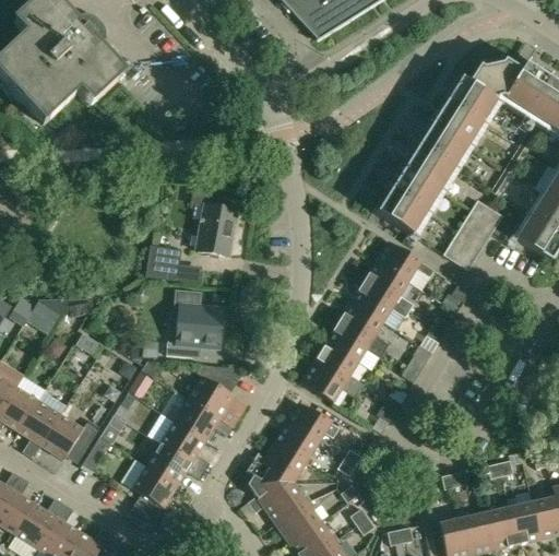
[(87,101),(90,98),(91,97),(118,72),(93,45),(98,38),(100,36),(100,33),(102,31),(100,27),(99,25),(96,22),(92,16),(90,14),(84,13),(80,14),(79,14),(86,21),(74,32),(68,25),(71,22),(49,0),(33,0),(15,15),(11,19),(24,33),(0,55),(0,77),(39,118),(74,85),(87,101)]
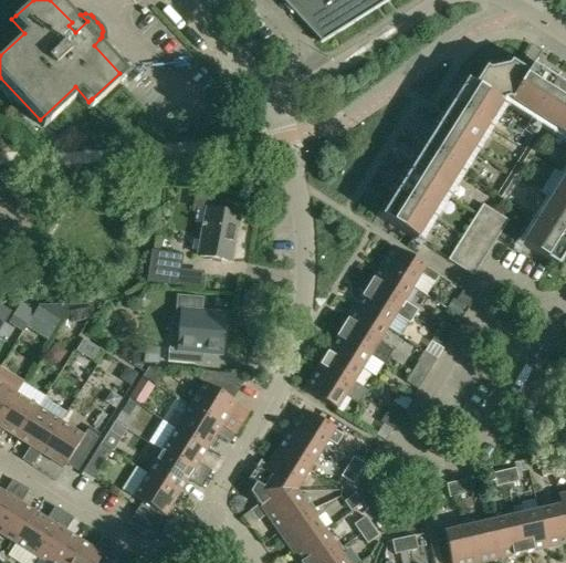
[(285,0),(323,40),(385,0),(285,0)]
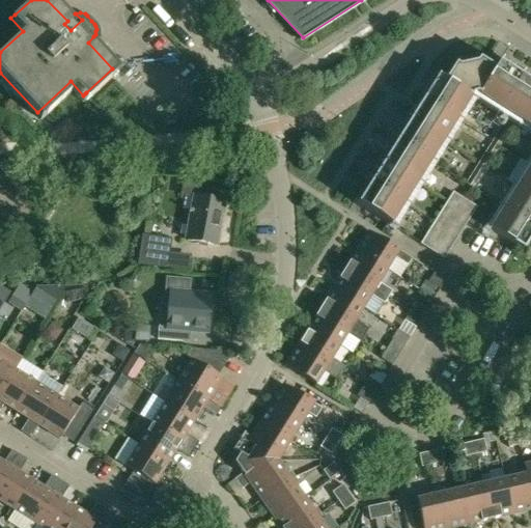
[(524,246),(530,233),(530,78),(499,58),(494,64),(478,55),(476,58),(458,62),(454,60),(444,76),(438,72),(357,200),(390,221),(472,91),(477,89),(530,122),(530,160),(491,225),(524,246)]
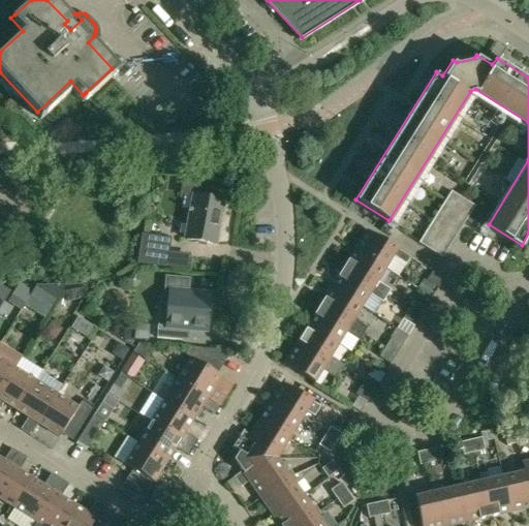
[(180,192),(192,194),(185,236),(215,241),(223,198),(204,194),(206,181),(183,177),(180,192)]
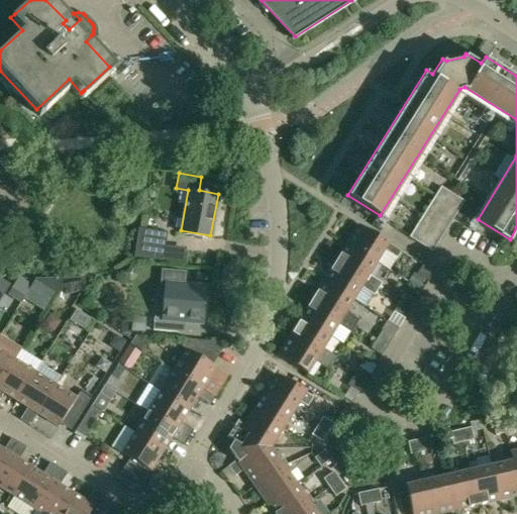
[(435,193),(458,207),(464,198),(441,184),(435,193)]
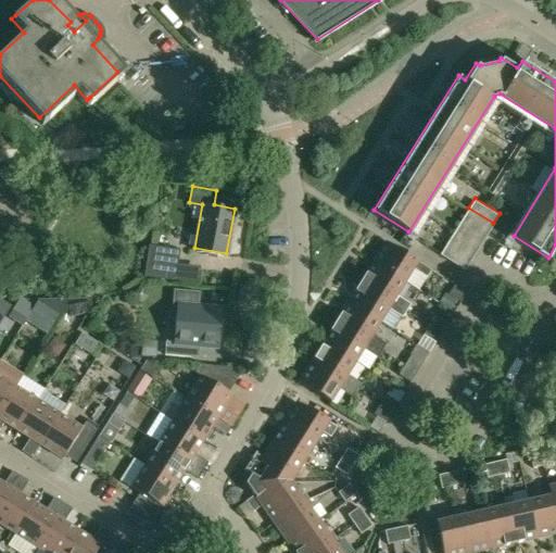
[(493,223),(468,208),(463,216),(488,231),(493,223)]
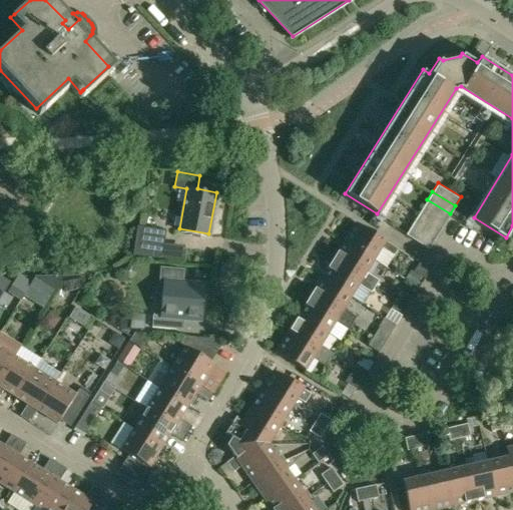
[(422,207),(445,222),(450,213),(427,199),(422,207)]
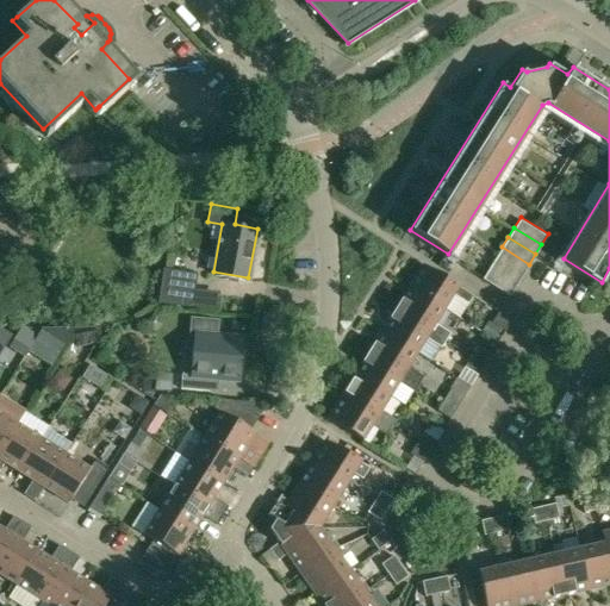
[(529,264),(502,247),(496,257),(523,274),(529,264)]
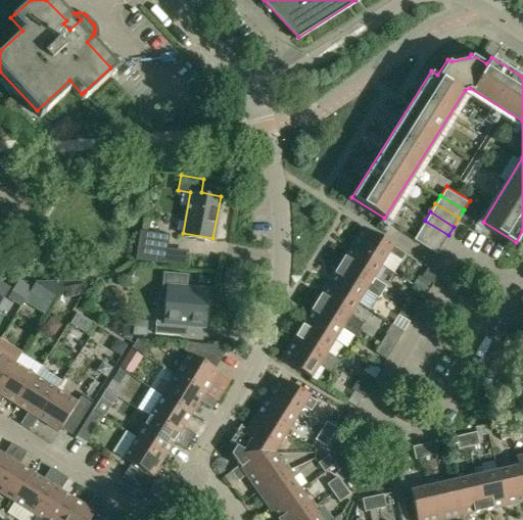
[(420,228),(443,243),(448,235),(425,221),(420,228)]
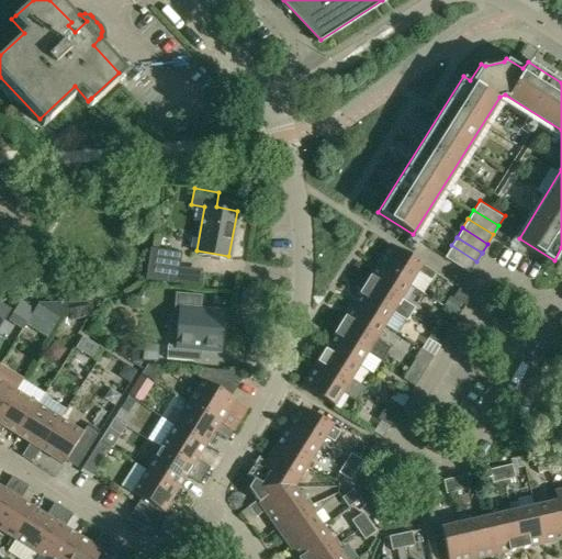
[(436,270),(390,243),(377,264),(408,282),(417,269),(431,278),(436,270)]
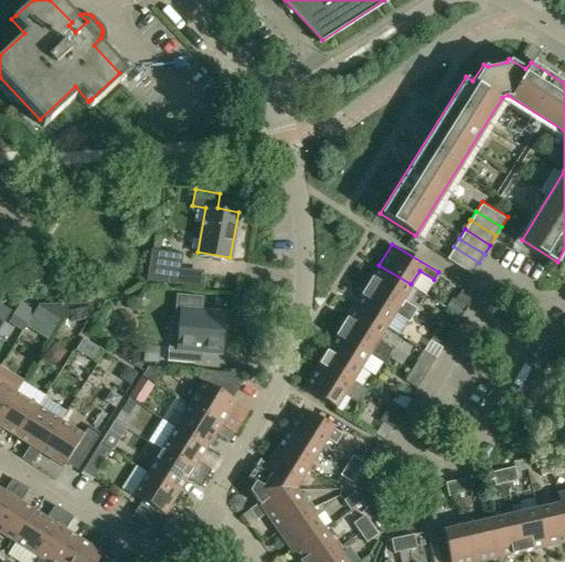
[(479,263),(454,246),(447,256),(472,273),(479,263)]
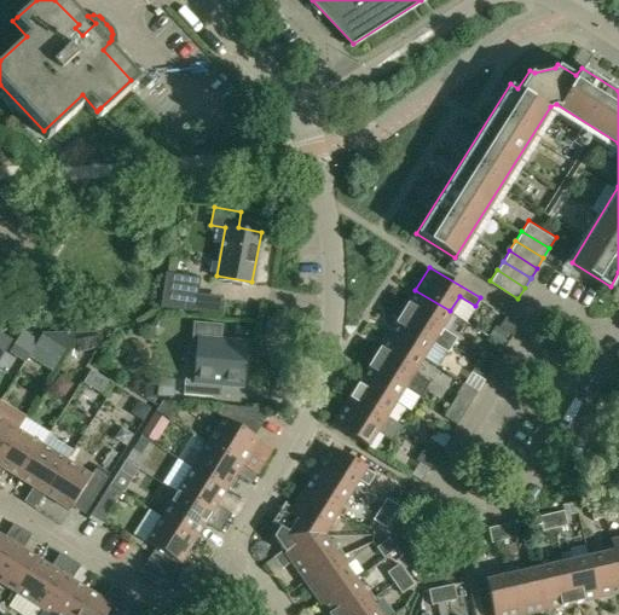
[(158,307),(186,312),(192,278),(163,273),(158,307)]
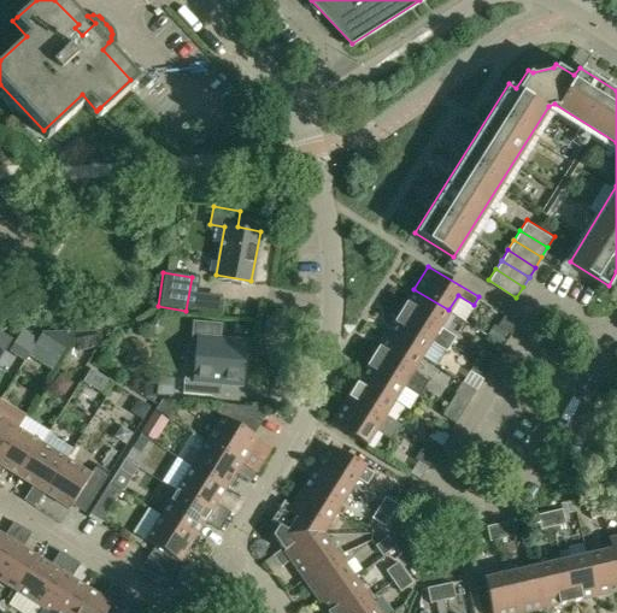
[(440,324),(448,310),(413,289),(400,311),(430,329),(440,335),(445,328),(440,324)]
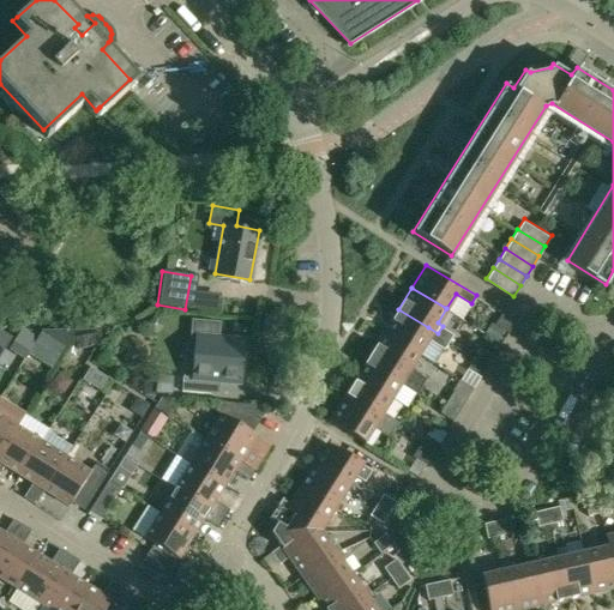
[(398,309),(384,332),(420,352),(428,338),(433,340),(438,333),(428,327),(398,309)]
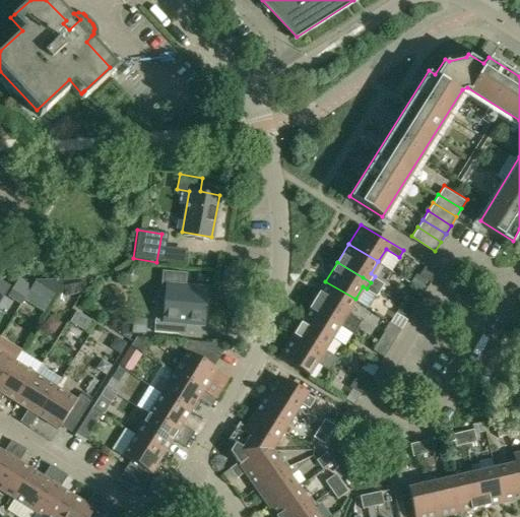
[(419,273),(431,280),(437,271),(426,264),(419,273)]
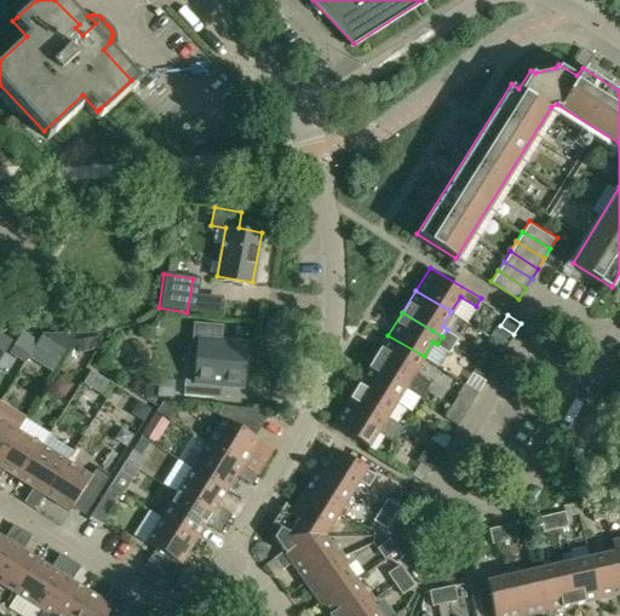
[(236,320),(235,332),(247,333),(248,322),(236,320)]
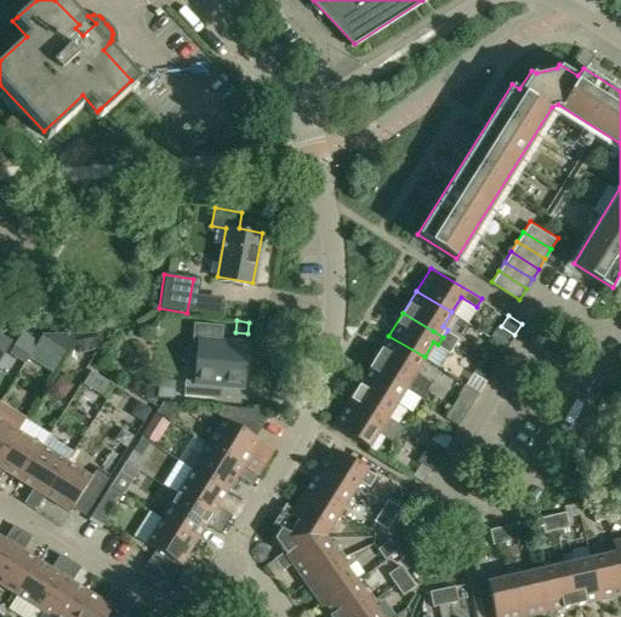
[(184,378),(183,394),(221,396),(222,383),(243,386),(246,342),(220,340),(221,324),(194,321),(193,338),(198,338),(194,380),(184,378)]
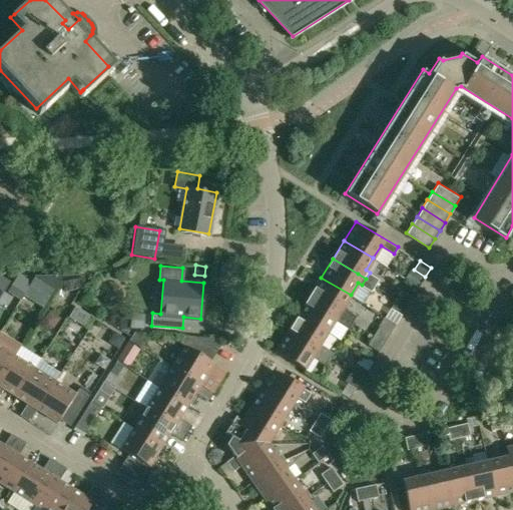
[(63,290),(80,288),(85,281),(84,277),(62,281),(63,290)]
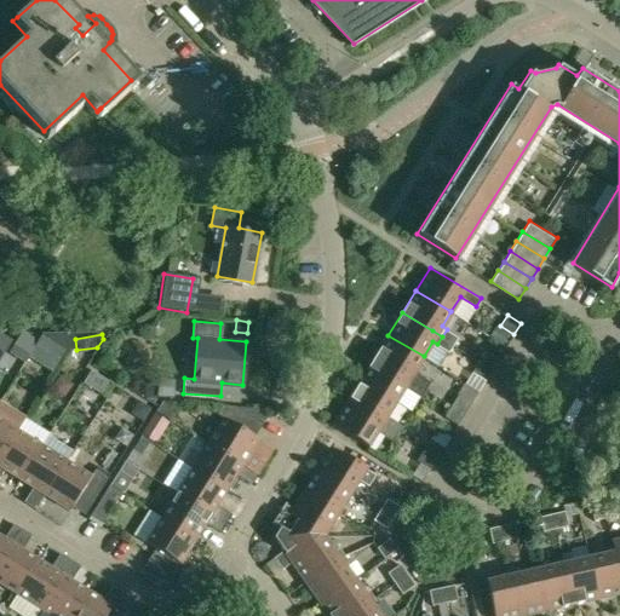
[(414,370),(424,356),(388,335),(374,357),(425,387),(430,380),(414,370)]
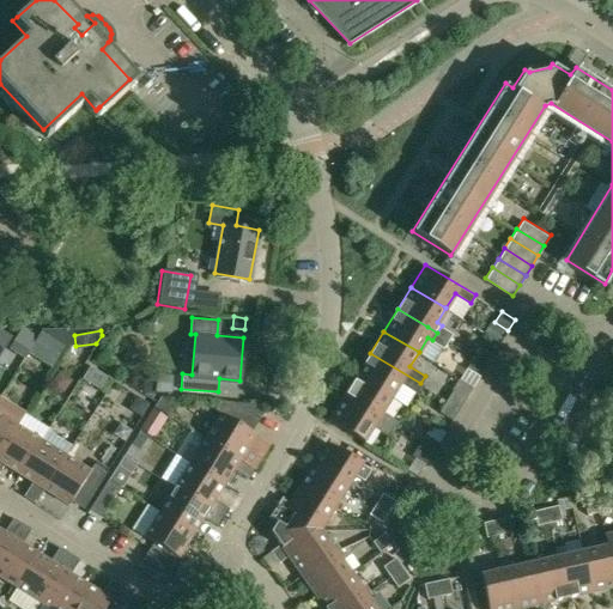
[(480,345),(474,355),(489,364),(495,353),(480,345)]
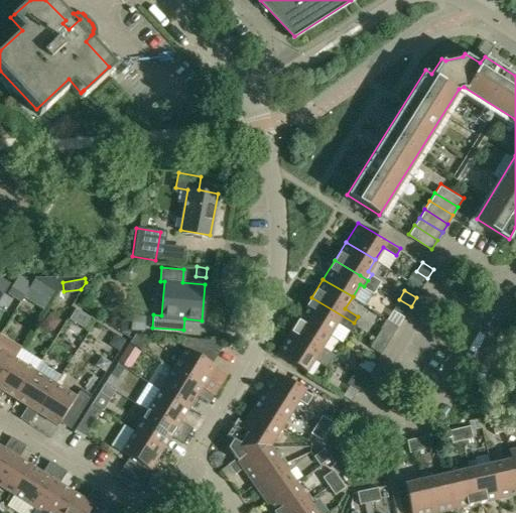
[(311,297),(299,315),(330,334),(337,322),(350,330),(354,323),(311,297)]
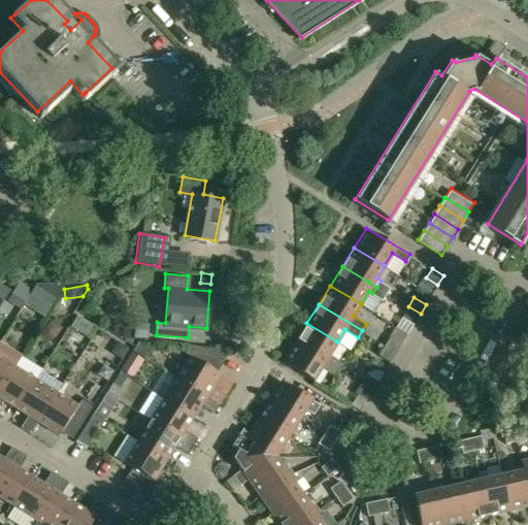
[(402,316),(414,323),(421,314),(408,306),(402,316)]
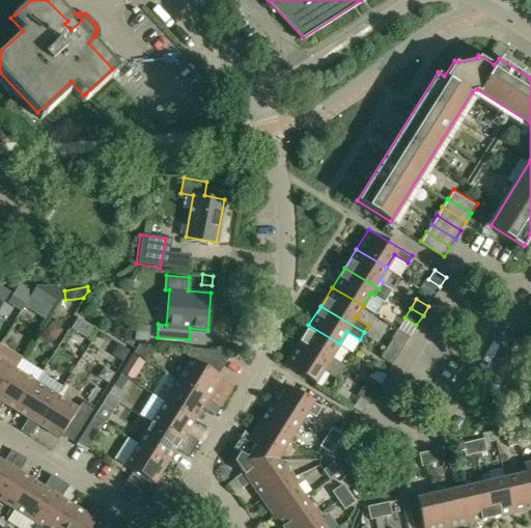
[(78,315),(72,327),(85,336),(92,324),(78,315)]
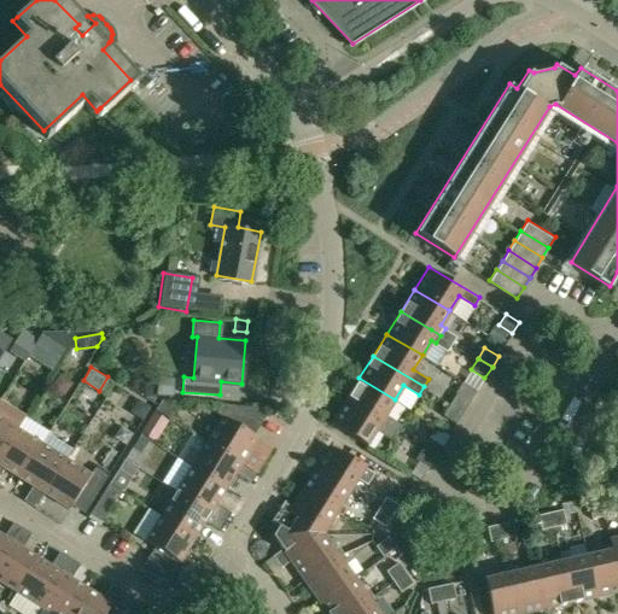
[(174,376),(158,375),(157,393),(173,393),(174,376)]
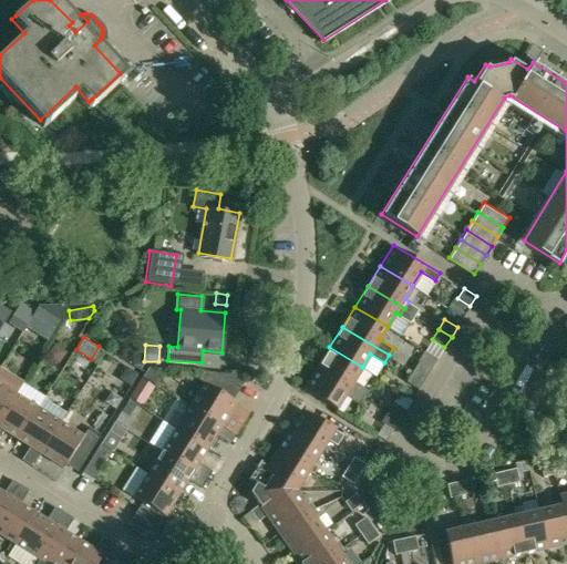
[(329,347),(317,367),(364,396),(368,389),(353,380),(362,367),(329,347)]
